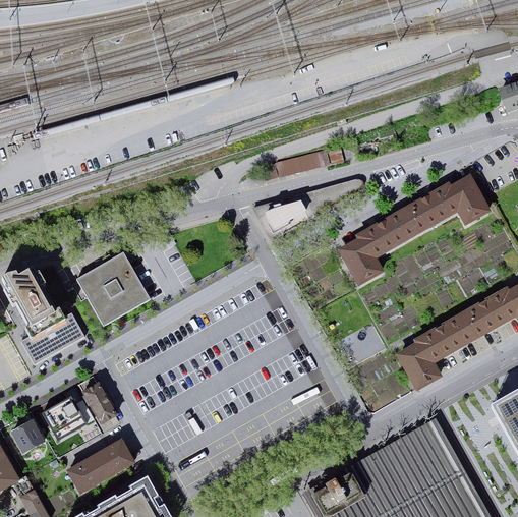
[(517,79),(497,88),(505,111),(517,106),(517,79)]
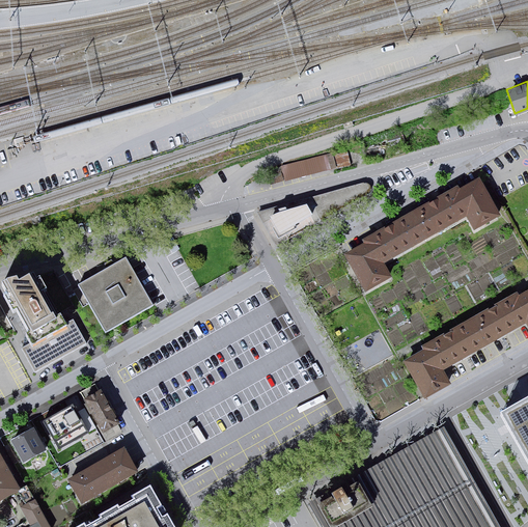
[(344,162),(340,146),(280,163),(284,177),(344,162)]
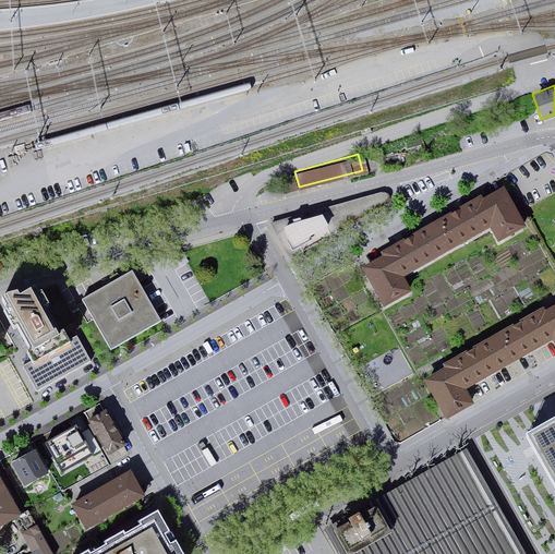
[(502,187),(362,267),(385,308),(412,291),(403,277),(487,228),(496,243),(526,227),(502,187)]
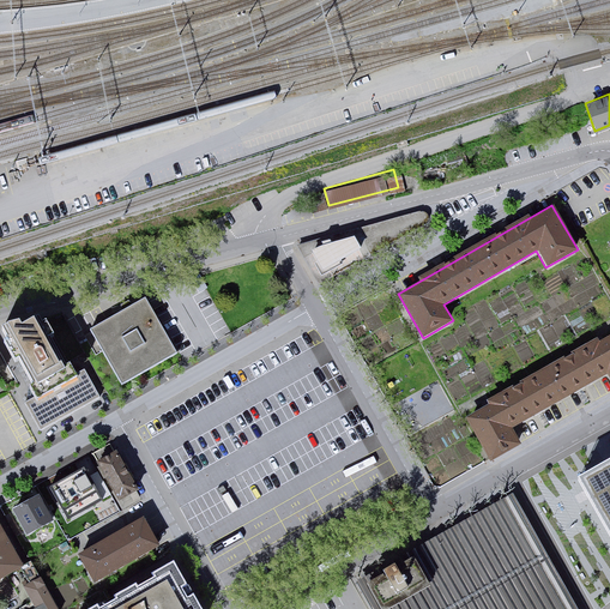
[(318,240),(308,245),(319,266),(357,243),(351,231),(318,240)]
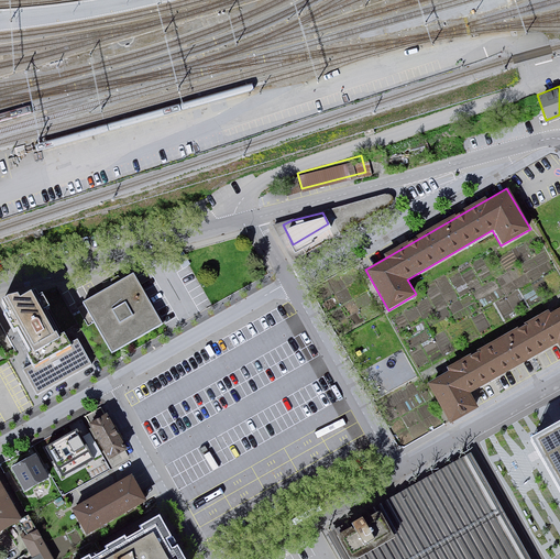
[(162,324),(132,272),(81,300),(111,352),(162,324)]
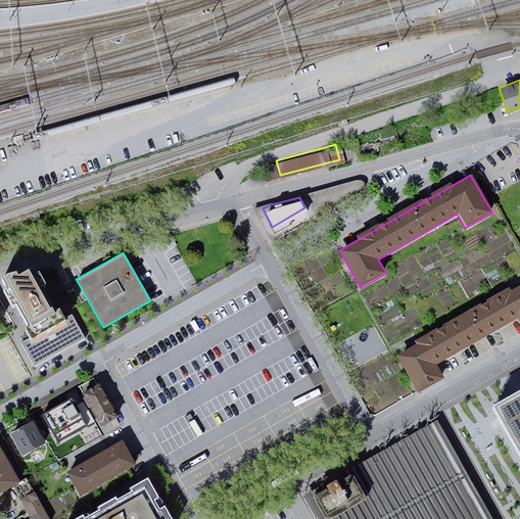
[(18,280),(15,275),(0,279),(5,289),(2,291),(12,310),(16,308),(32,336),(19,342),(33,367),(85,337),(69,312),(62,316),(60,311),(54,314),(52,311),(50,311),(28,274),(18,280)]
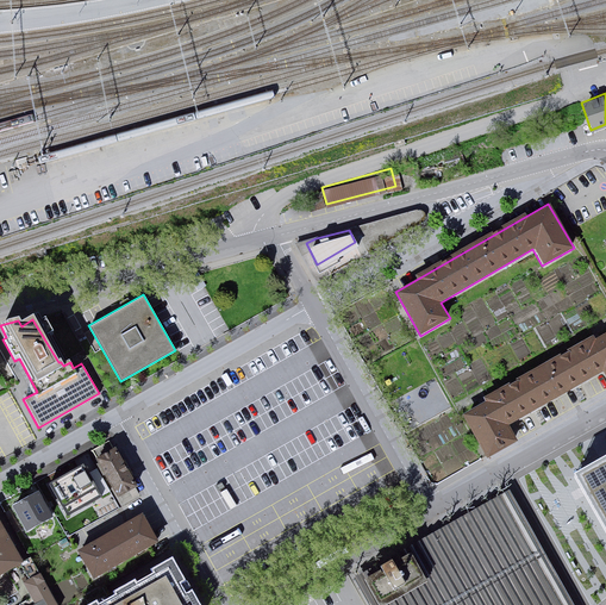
[(605,332),(463,416),(487,456),(516,440),(507,425),(601,372),(605,379),(605,332)]
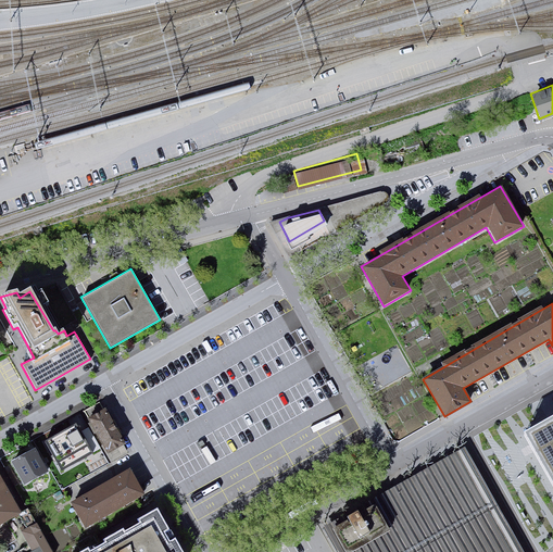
[(22,384),(11,387),(15,398),(26,394),(22,384)]
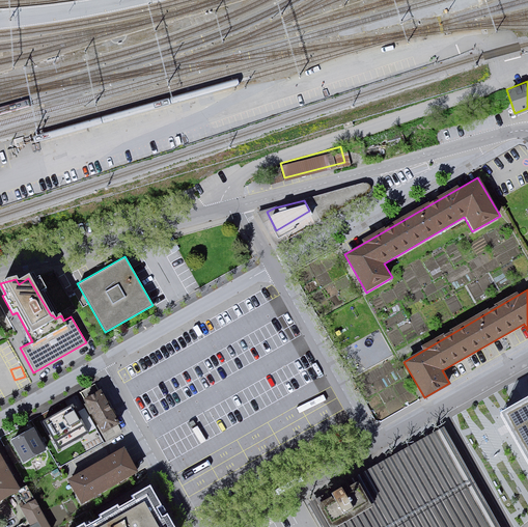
[(117,421),(93,380),(77,389),(101,432),(117,421)]
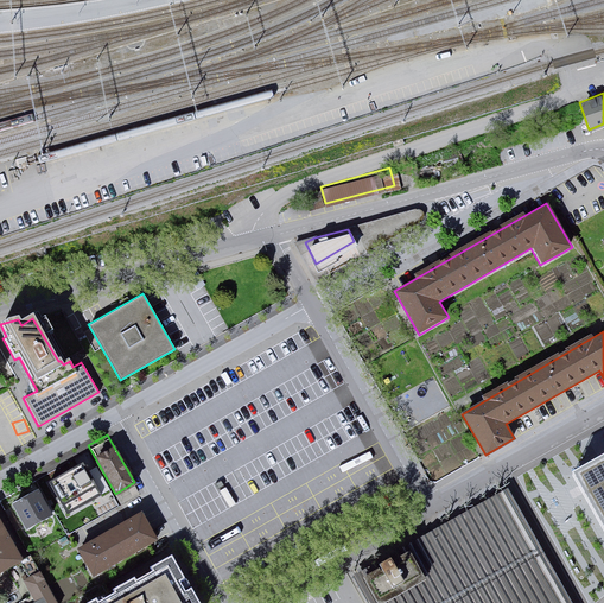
[(603,446),(565,469),(603,538),(603,446)]
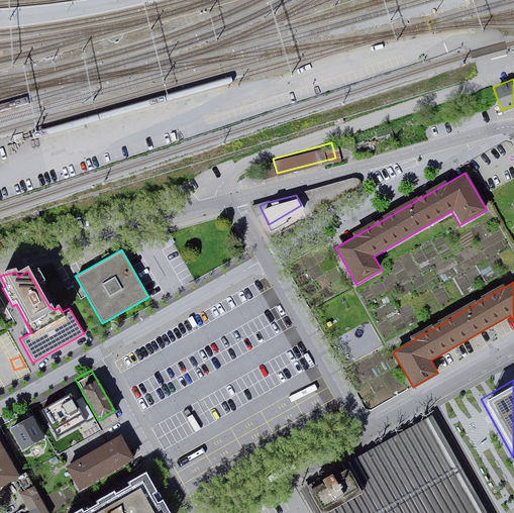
[(43,408),(57,432),(92,413),(81,393),(72,398),(70,394),(43,408)]
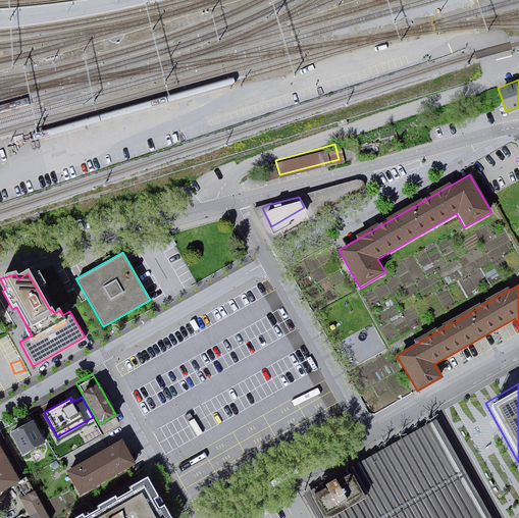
[(32,418),(8,430),(20,456),(45,444),(32,418)]
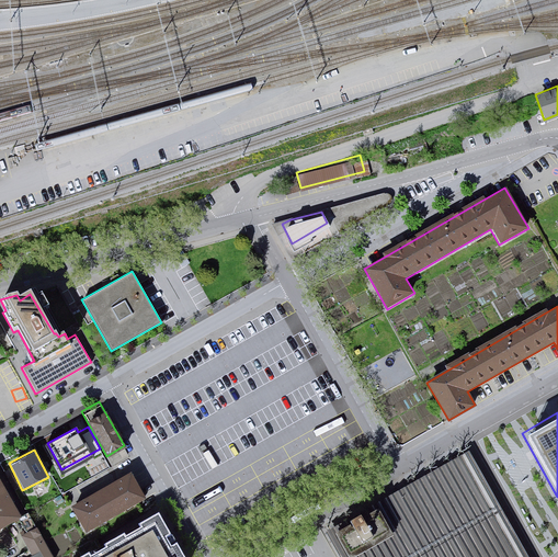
[(523,556),(466,454),(329,531),(343,556),(523,556)]
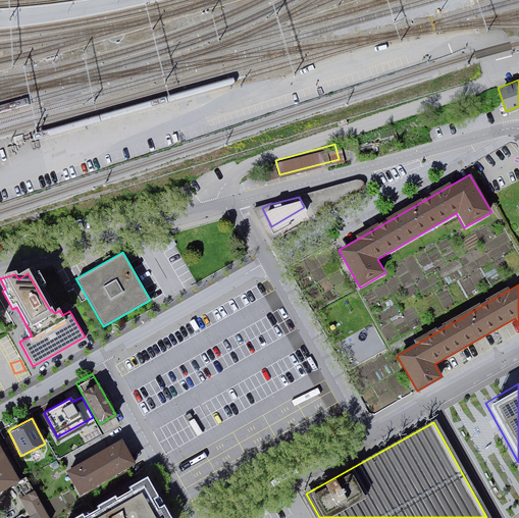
[(134,462),(119,437),(63,469),(78,494),(134,462)]
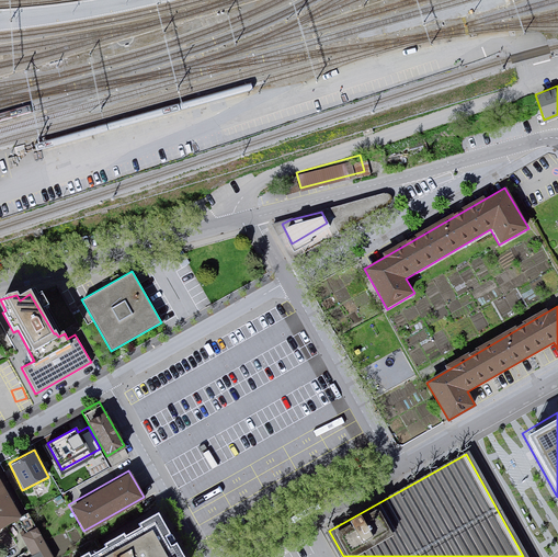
[(0,526),(20,516),(0,479),(0,526)]
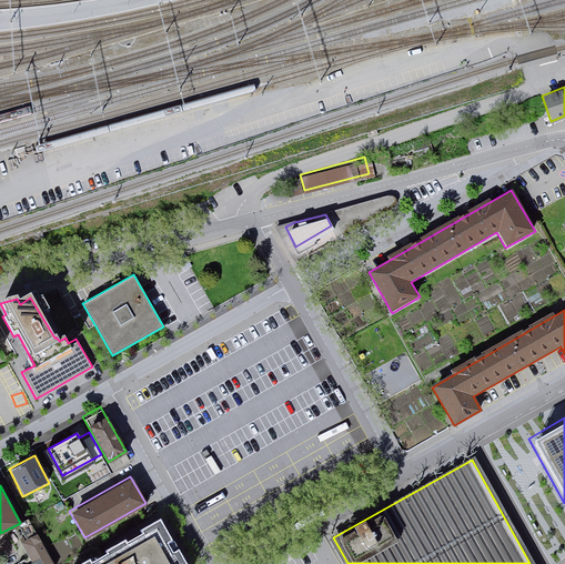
[(52,563),(28,519),(19,527),(24,536),(18,540),(29,559),(17,563),(52,563)]
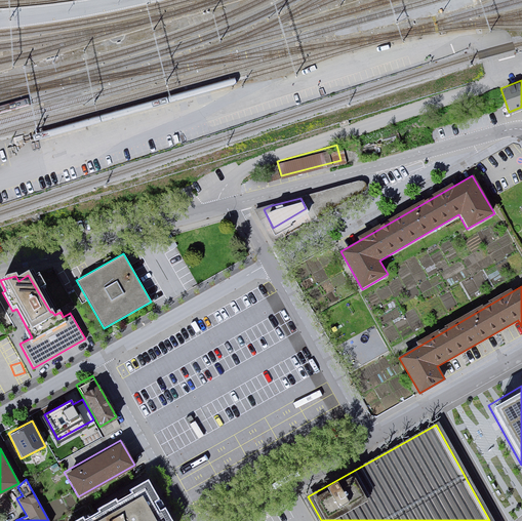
[(170,520),(147,480),(73,520),(170,520)]
